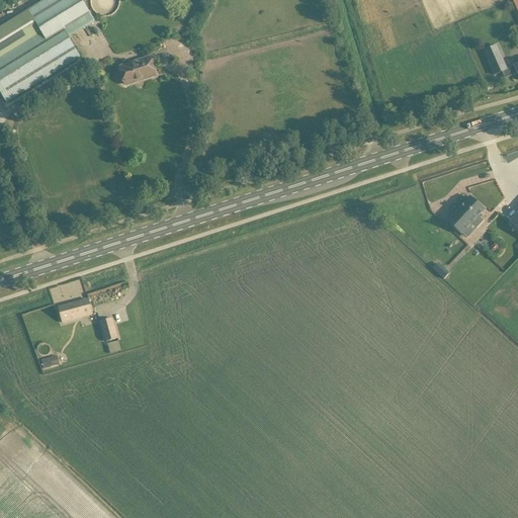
[(81,58),(69,37),(95,21),(81,0),(46,0),(0,28),(0,92),(6,103),(81,58)]
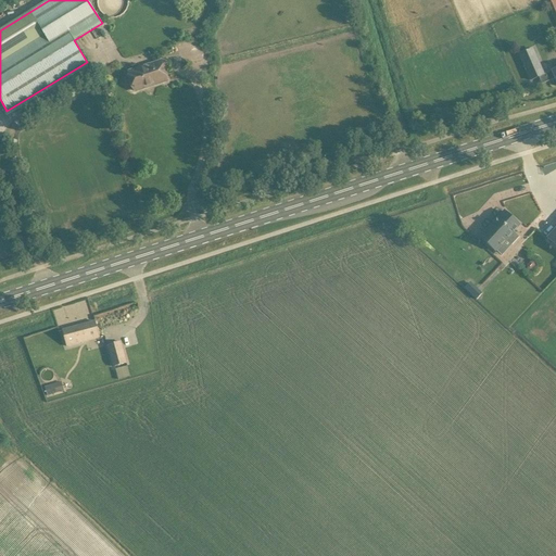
[(530,81),(539,77),(541,81),(542,85),(555,78),(555,79),(555,68),(552,71),(545,75),(541,65),(536,57),(522,63),(529,78),(530,81)]
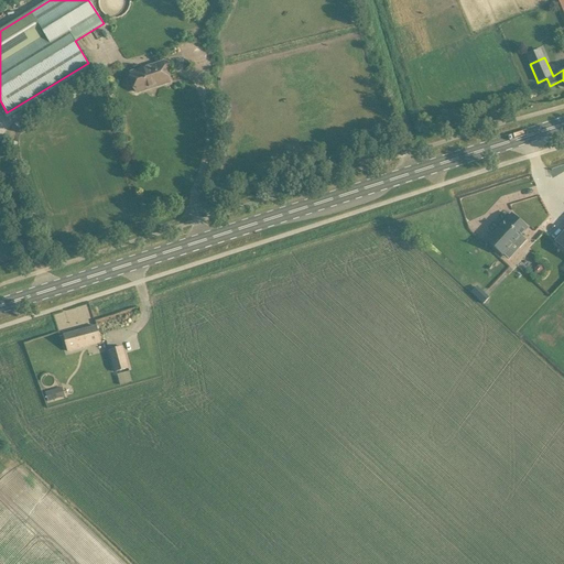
[(170,83),(163,62),(131,73),(132,77),(131,84),(136,88),(138,93),(170,83)]
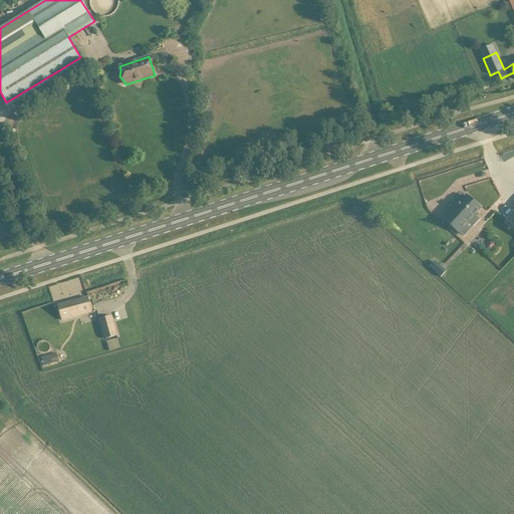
[(475,214),(480,208),(467,196),(445,220),(458,232),(468,221),(474,226),(480,219),(475,214)]
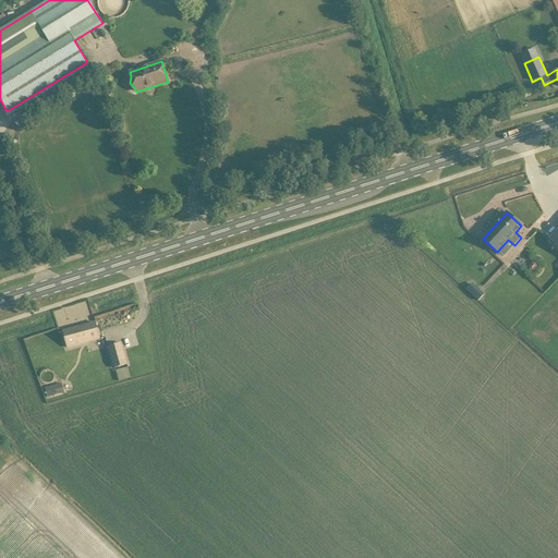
[(465,290),(473,295),(478,289),(474,286),(472,283),(465,290)]
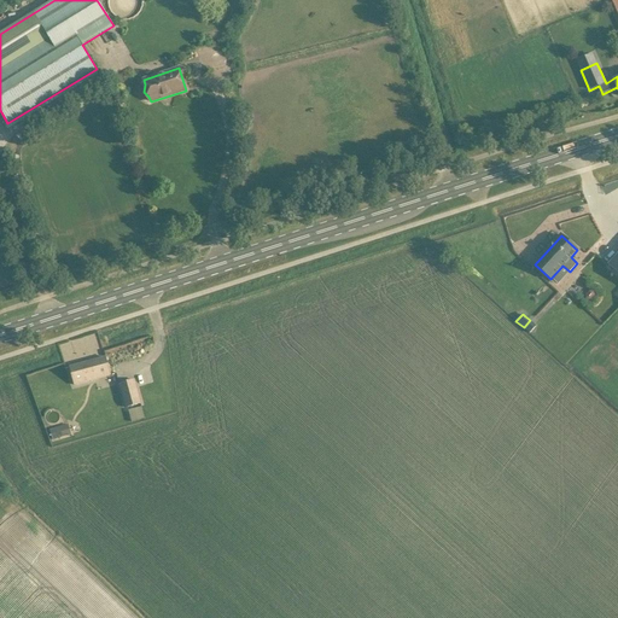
[(111,375),(109,369),(106,357),(70,367),(73,379),(75,385),(111,375)]
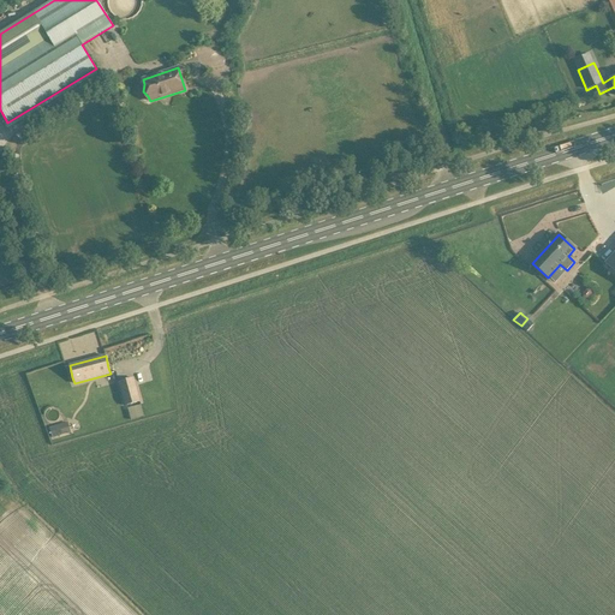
[(578,358),(572,362),(581,377),(587,372),(578,358)]
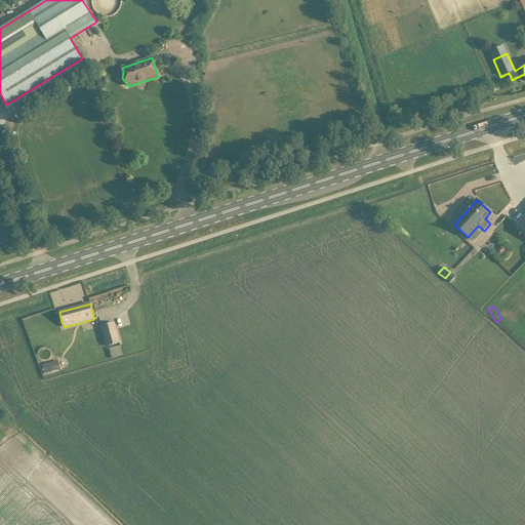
[(115,323),(101,327),(106,348),(120,344),(115,323)]
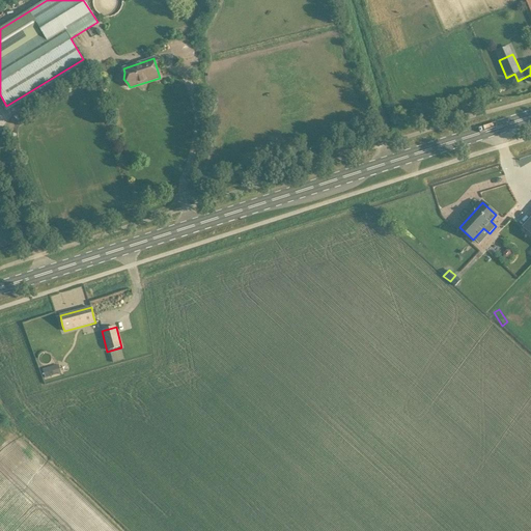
[(52,376),(49,368),(43,370),(46,379),(52,376)]
